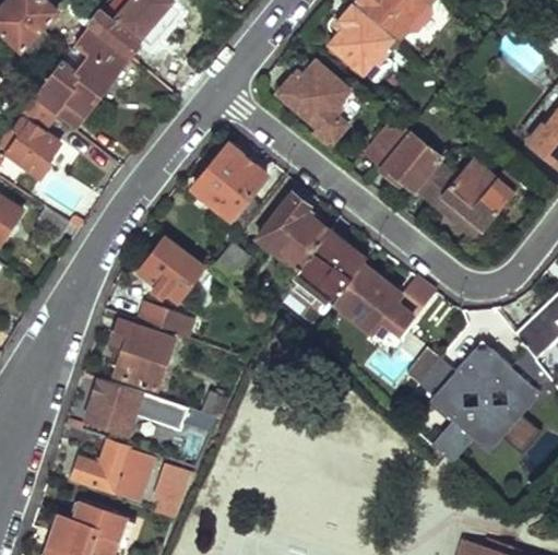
[(0,2),(0,28),(21,49),(23,47),(42,27),(57,10),(45,0),(9,0),(3,7),(0,2)]
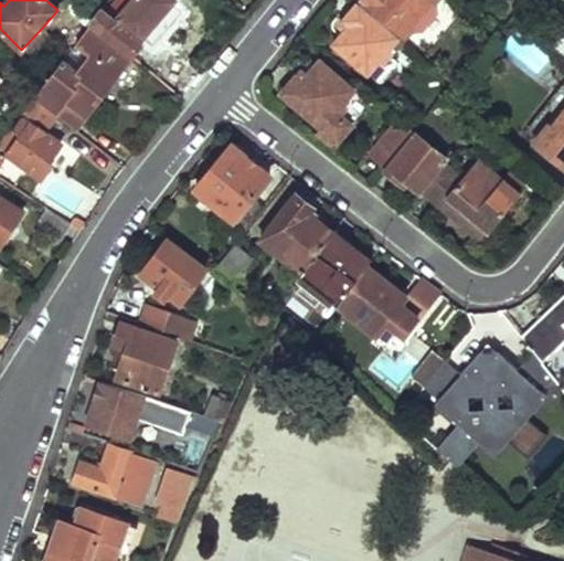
[(93,0),(91,0),(83,11),(92,19),(103,7),(93,0)]
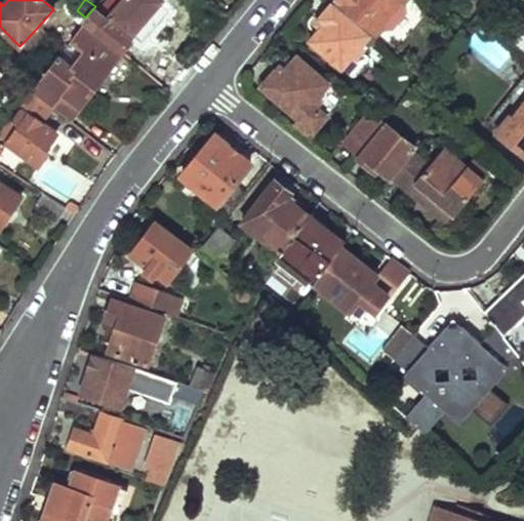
[(96,9),(85,24),(122,52),(131,40),(125,36),(154,0),(153,0),(111,0),(102,13),(96,9)]
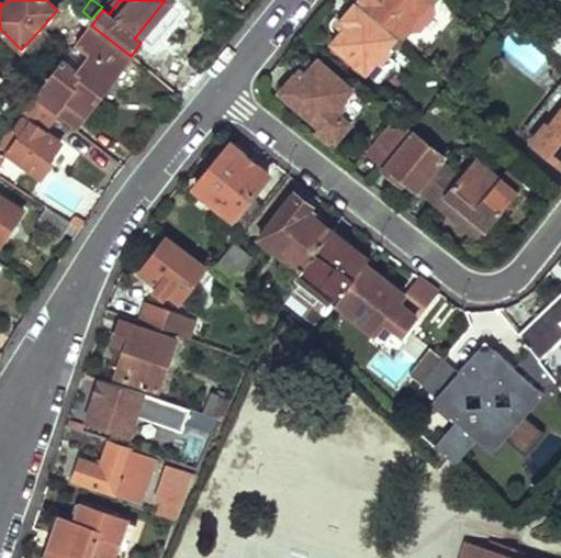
[(343,26),(332,40),(365,67),(368,64),(379,74),(382,74),(391,64),(391,60),(383,55),(388,49),(383,46),(395,32),(391,30),(355,0),(354,0),(337,22),(343,26)]
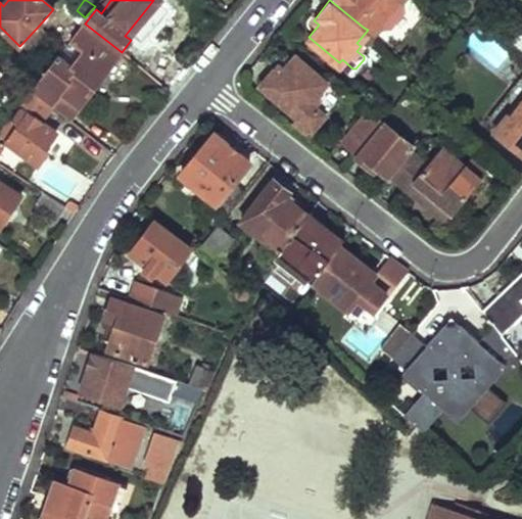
[(339,0),(375,29),(398,0),(339,0)]
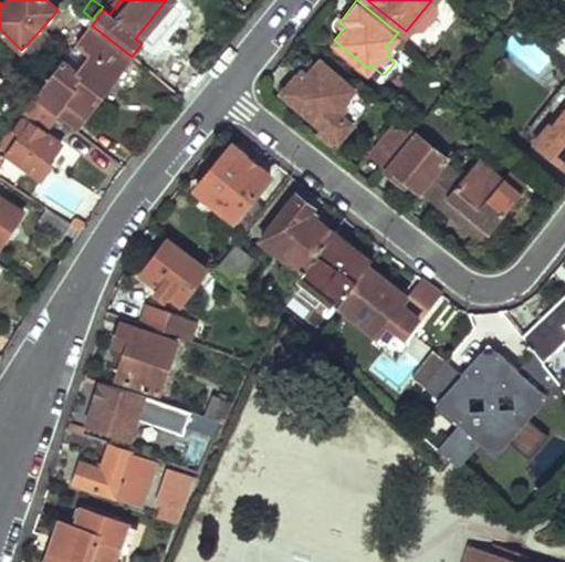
[(489,13),(483,20),(498,32),(503,25),(489,13)]
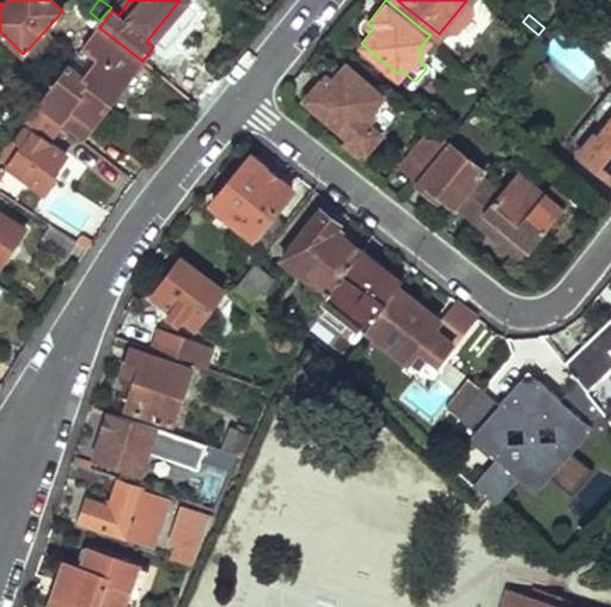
[(40,106),(40,108),(57,121),(61,123),(73,106),(95,123),(142,61),(99,28),(40,106)]
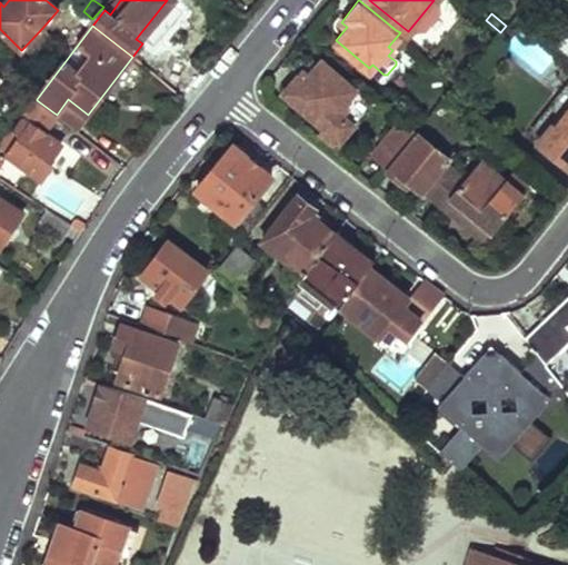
[(42,28),(23,48),(32,56),(51,36),(42,28)]
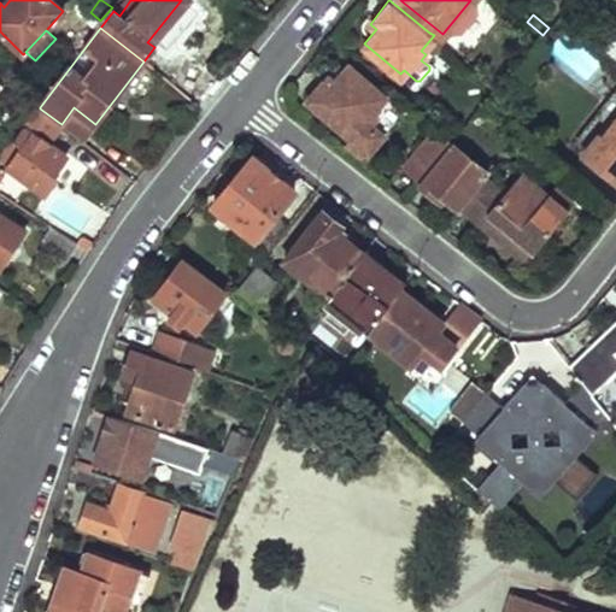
[(329,77),(308,104),(350,140),(345,145),(359,157),(362,153),(364,156),(381,136),(369,127),(377,117),(373,113),(386,96),(350,68),(336,84),(329,77)]
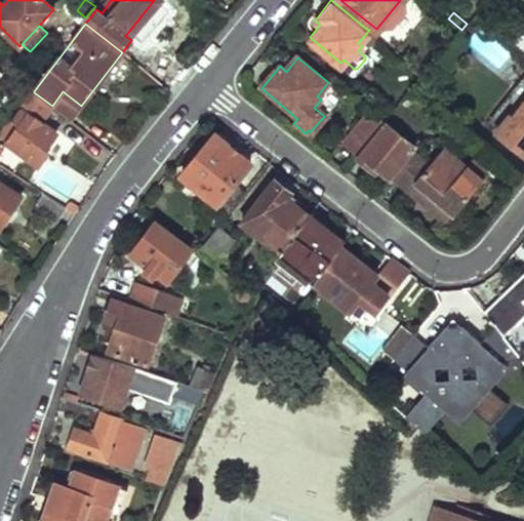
[(509,115),(496,131),(523,153),(523,75),(521,79),(523,80),(523,102),(512,118),(509,115)]
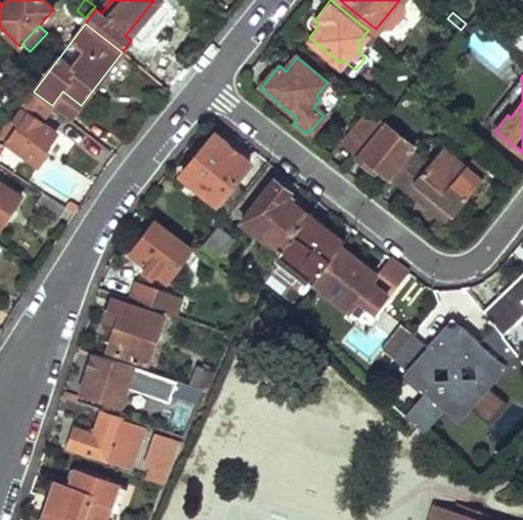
[(62,91),(52,105),(71,120),(81,105),(62,91)]
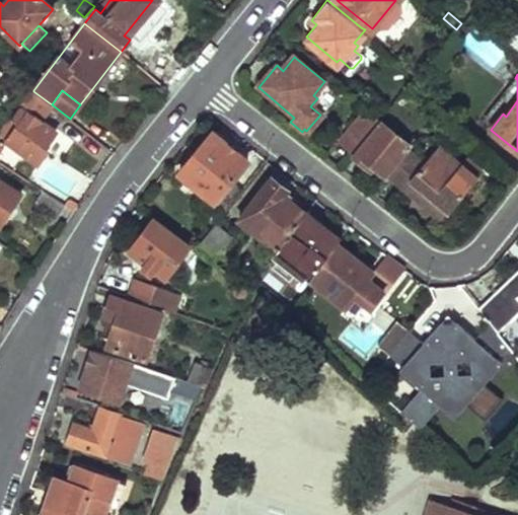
[(33,91),(3,135),(10,140),(6,144),(37,165),(47,149),(43,147),(53,131),(38,120),(49,102),(33,91)]
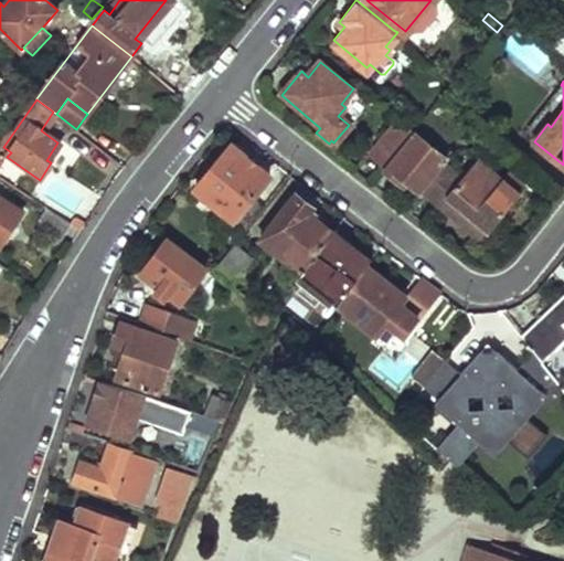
[(415,126),(400,113),(378,140),(393,152),(410,134),(412,130),(415,126)]
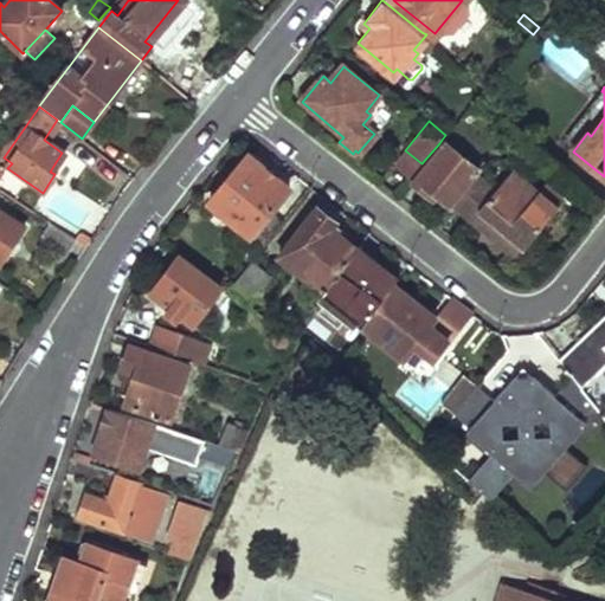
[(422,163),(410,176),(432,195),(436,192),(450,205),(451,204),(477,174),(482,169),(442,140),(439,143),(422,163)]
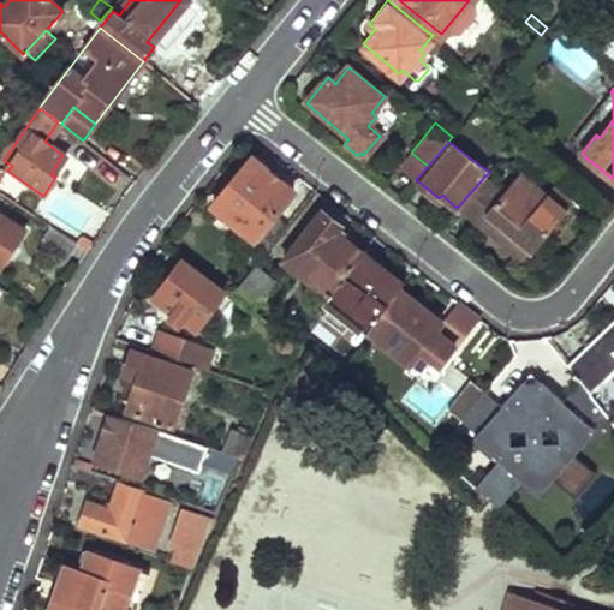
[(428,166),(411,153),(399,166),(416,179),(428,166)]
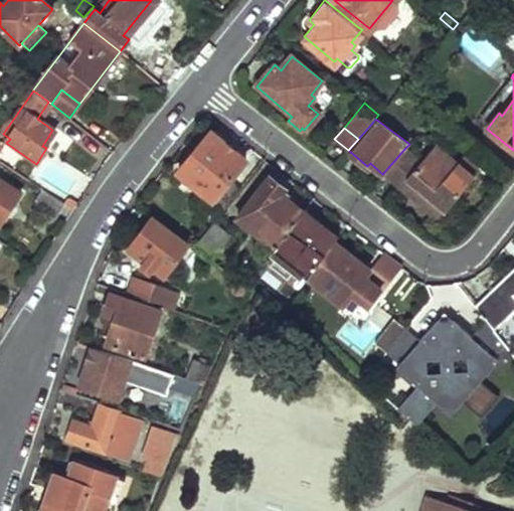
[(52,130),(42,146),(46,148),(50,151),(61,136),(52,130)]
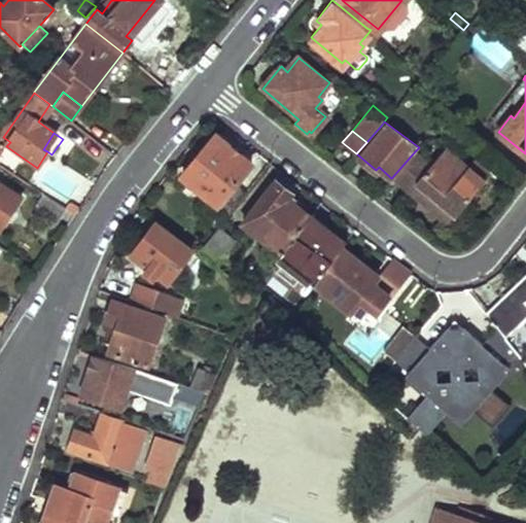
[(214,134),(179,176),(226,214),(245,193),(235,184),(254,160),(242,149),(238,154),(214,134)]
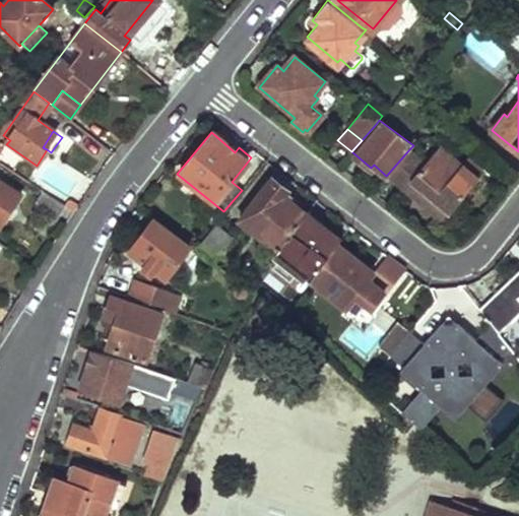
[(409,149),(387,175),(403,188),(410,179),(448,212),(478,177),(464,165),(442,144),(426,164),(409,149)]
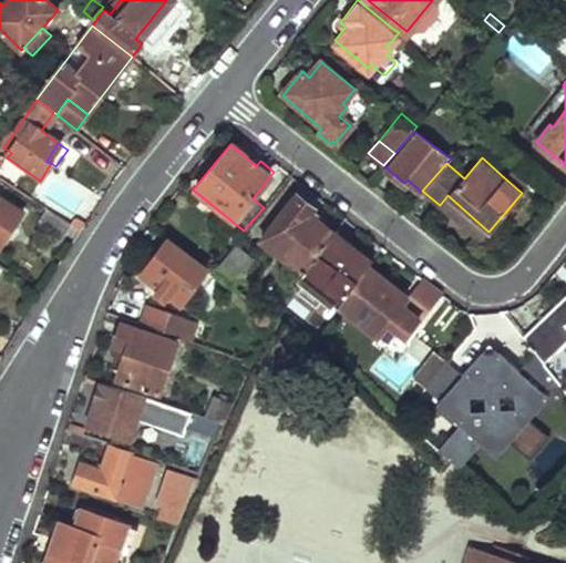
[(511,174),(506,180),(522,193),(526,187),(511,174)]
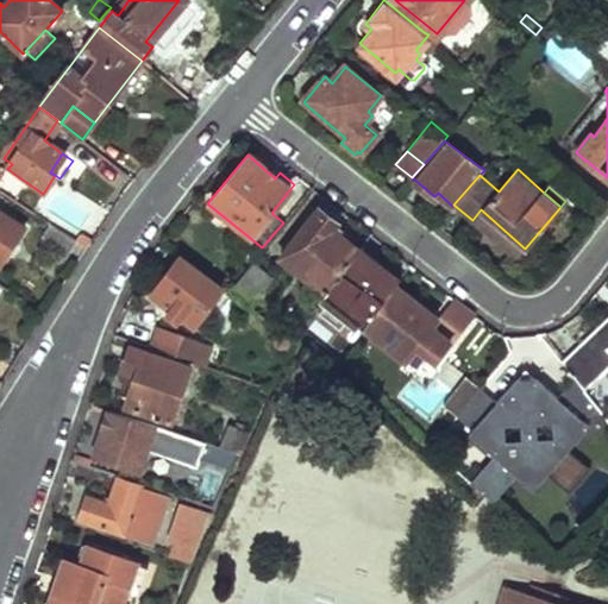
[(317,209),(281,256),(317,284),(313,289),(323,296),(357,252),(333,232),(338,226),(317,209)]
